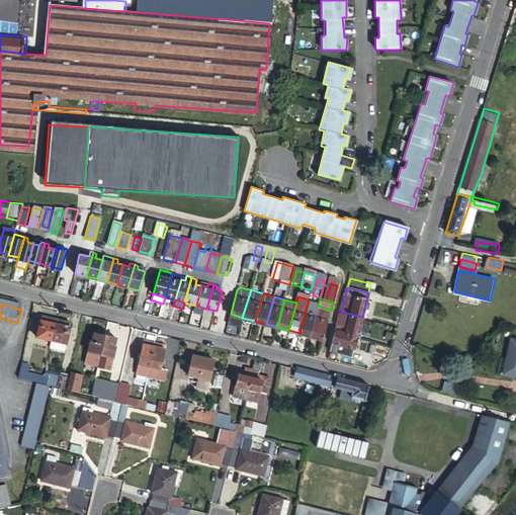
[(299,333),(310,336),(318,306),(308,304),(299,333)]
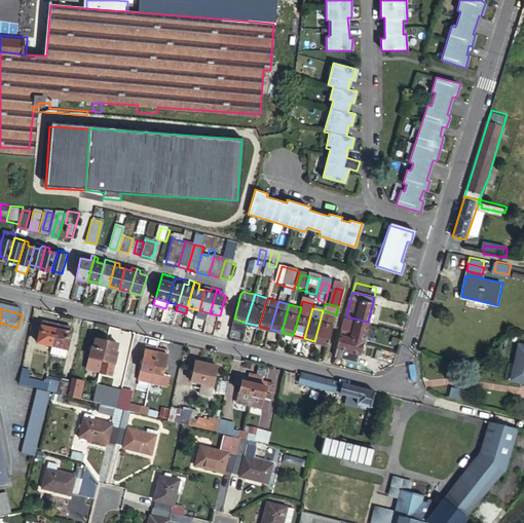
[(314,341),(328,345),(336,314),(323,310),(314,341)]
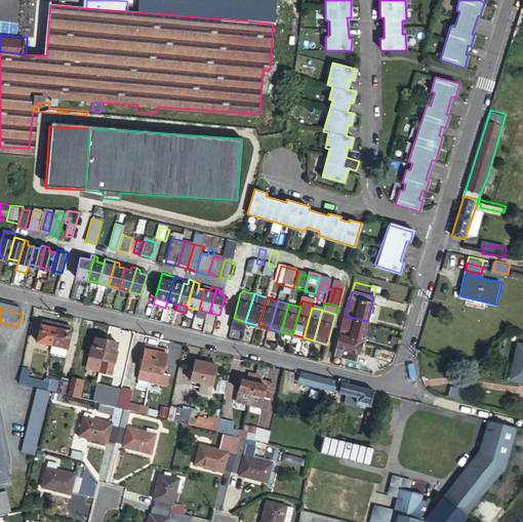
[(362,339),(367,321),(346,316),(339,332),(362,339)]
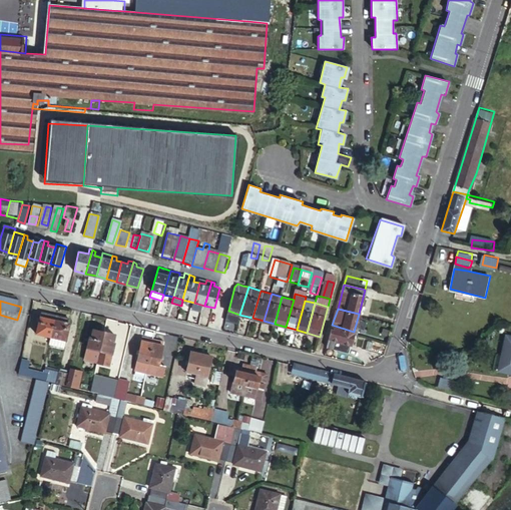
[(70,323),(57,320),(56,325),(52,341),(66,344),(70,328),(68,328),(70,323)]
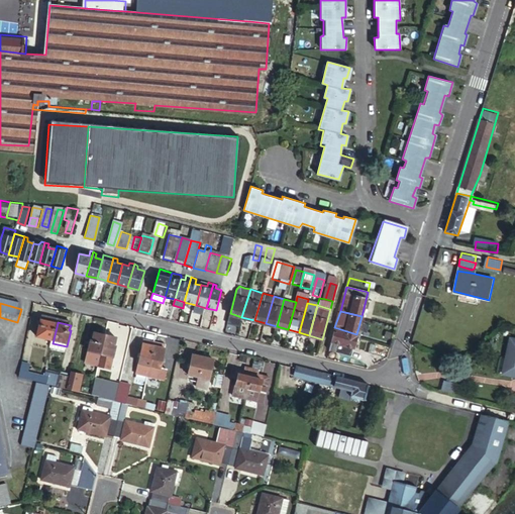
[(53,343),(57,327),(41,323),(41,325),(40,329),(37,340),(53,343)]
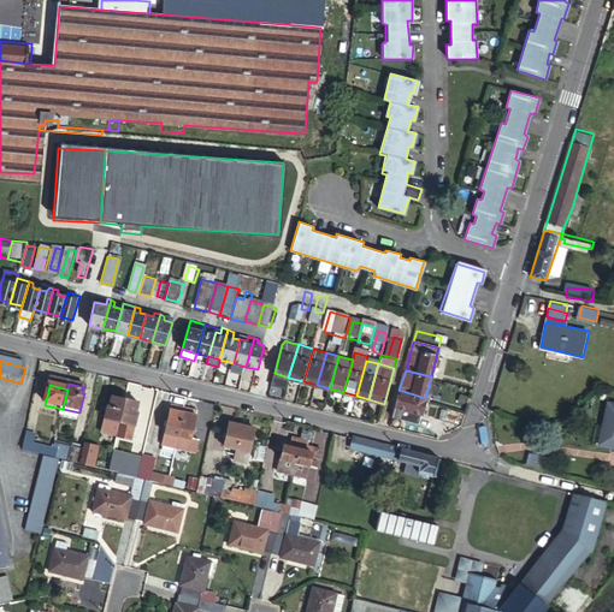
[(399,390),(390,419),(397,421),(401,409),(408,411),(420,414),(425,398),(399,390)]
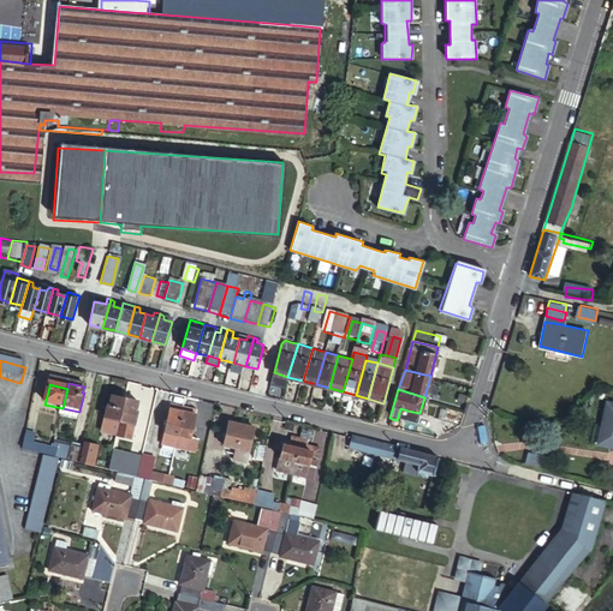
[(612,397),(603,395),(595,433),(612,438),(612,397)]
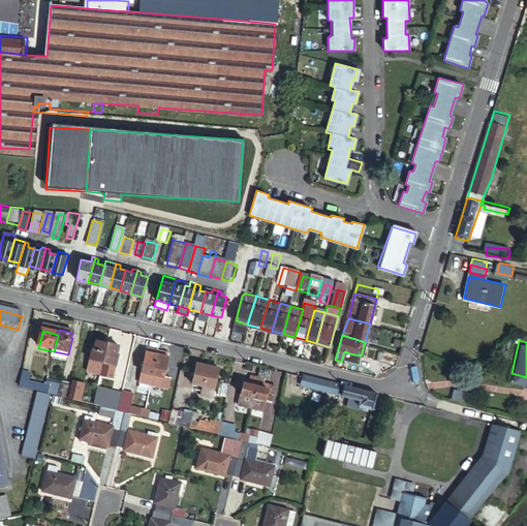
[(103,364),(107,345),(96,343),(94,350),(91,350),(89,361),(103,364)]
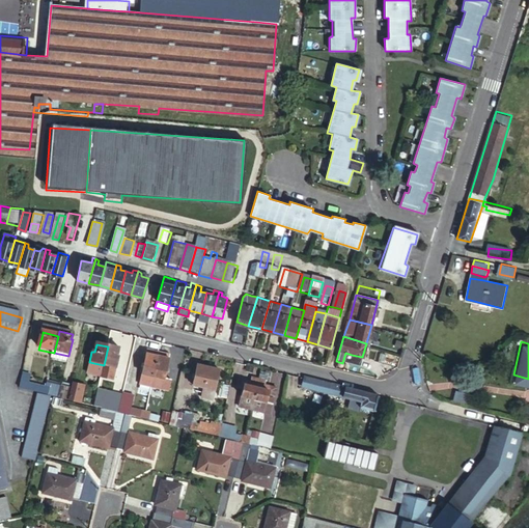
[(119,350),(108,346),(104,365),(117,368),(119,358),(117,358),(119,350)]
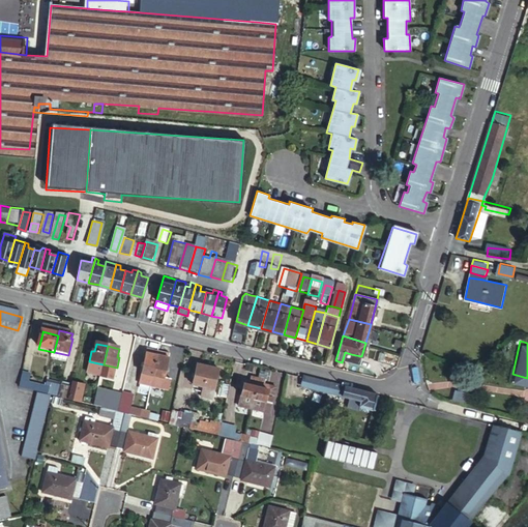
[(154,377),(158,357),(157,357),(157,353),(148,351),(142,374),(154,377)]
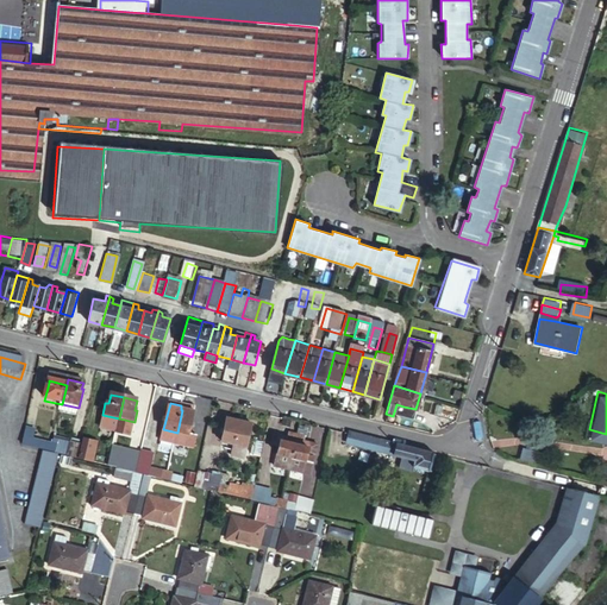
[(79,408),(62,404),(60,414),(76,417),(79,408)]
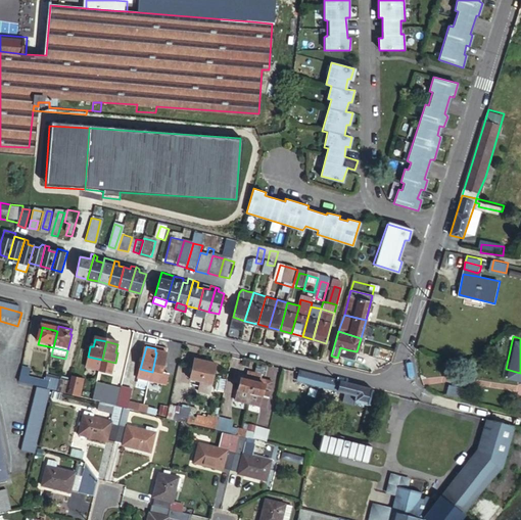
[(340,347),(337,358),(344,360),(346,349),(340,347)]
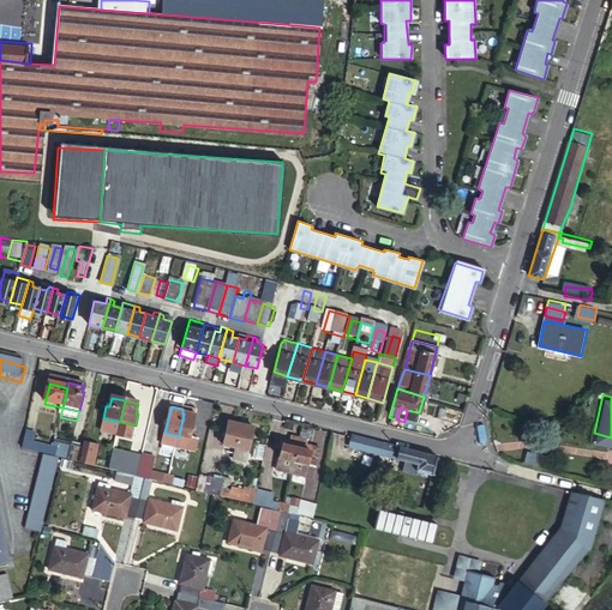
[(407,410),(405,422),(415,424),(419,412),(407,410)]
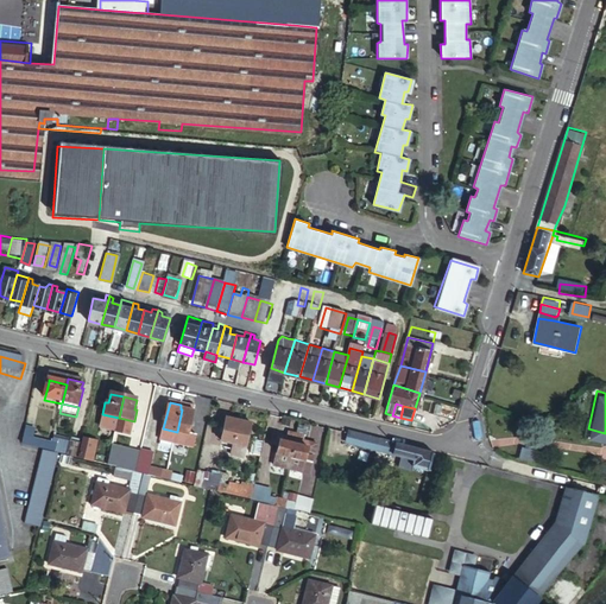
[(212,409),(203,408),(201,423),(208,425),(212,409)]
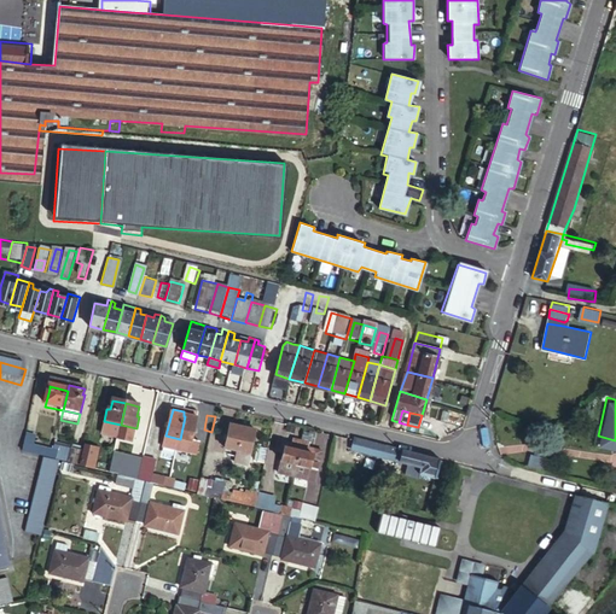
[(198,420),(185,416),(180,439),(192,443),(198,420)]
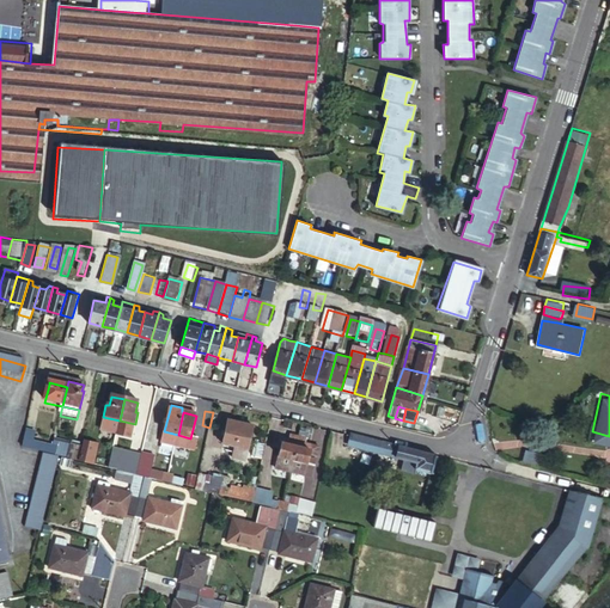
[(120,421),(116,436),(130,440),(135,424),(120,421)]
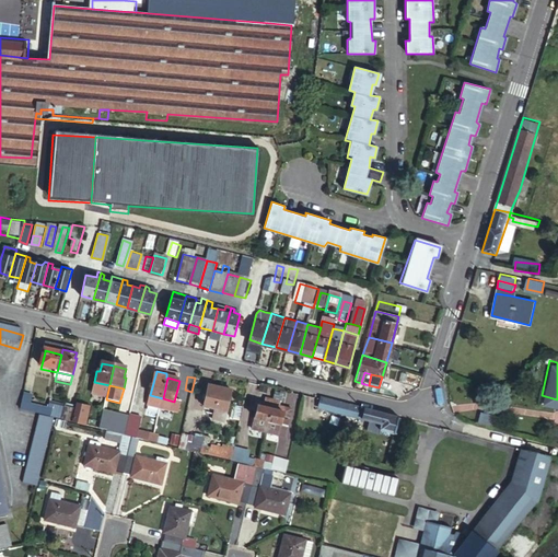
[(216,412),(220,392),(210,389),(206,408),(216,412)]
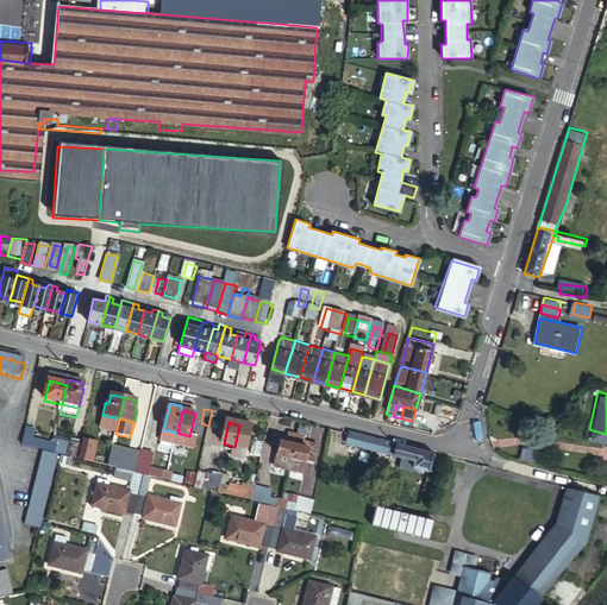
[(252,428),(239,426),(235,447),(246,449),(252,428)]
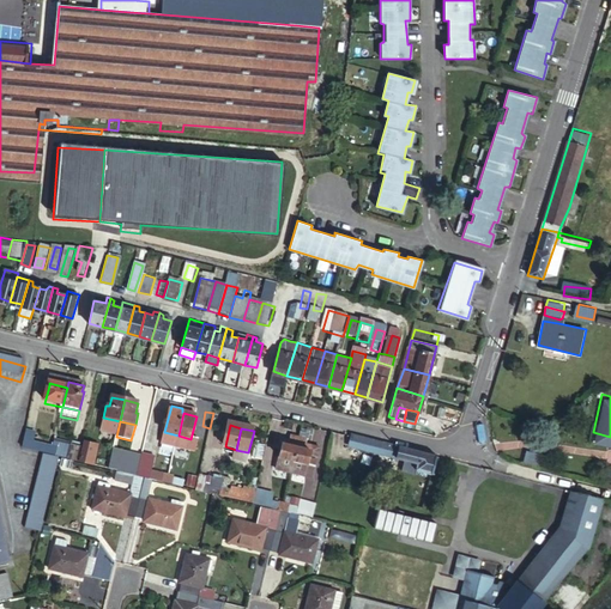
[(24,451),(50,457),(53,450),(41,448),(32,446),(34,443),(35,437),(28,434),(24,451)]
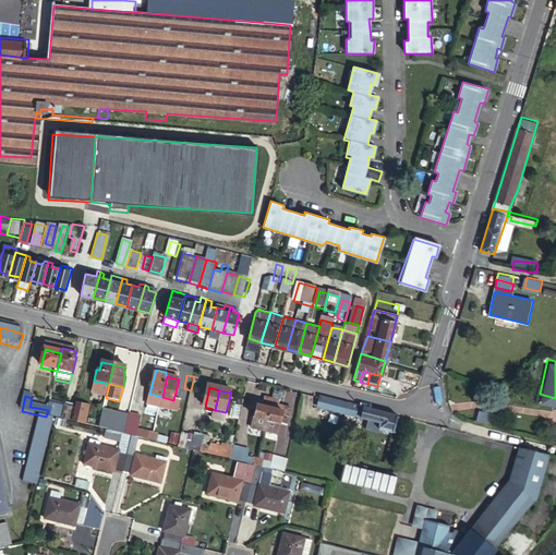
[(268,423),(273,403),(266,401),(265,406),(252,402),(251,410),(256,412),(255,420),(268,423)]
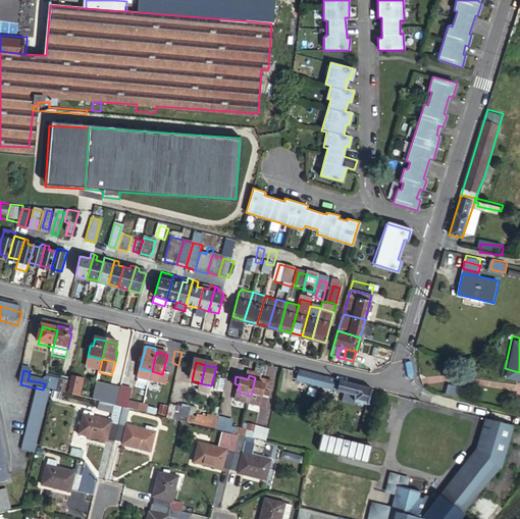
[(367,409),(372,393),(301,375),(298,385),(311,390),(323,392),(357,401),(356,406),(362,408),(366,409),(367,409)]
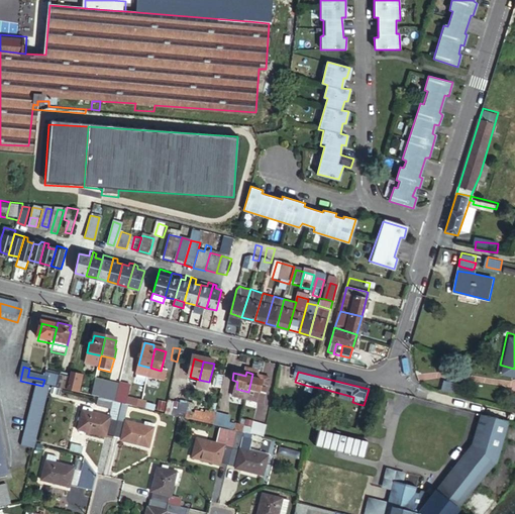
[(259,376),(252,374),(248,392),(260,395),(262,388),(268,389),(270,382),(259,379),(259,376)]
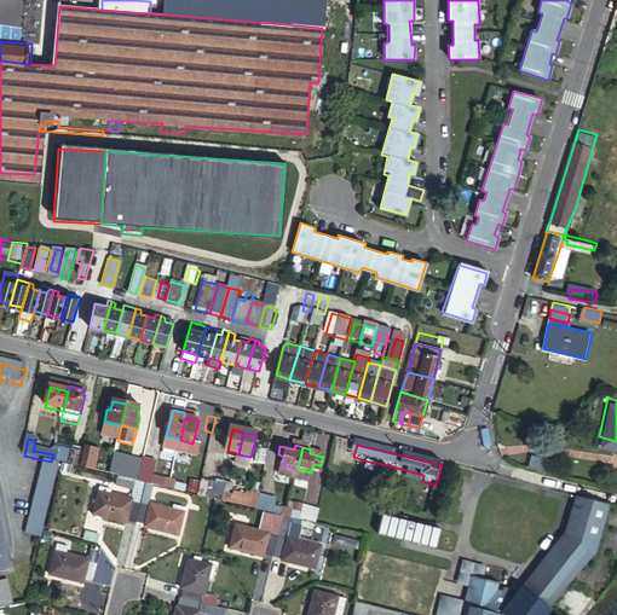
[(53,454),(51,462),(79,468),(81,454),(80,453),(80,452),(73,451),(71,452),(70,457),(58,453),(57,456),(53,454)]
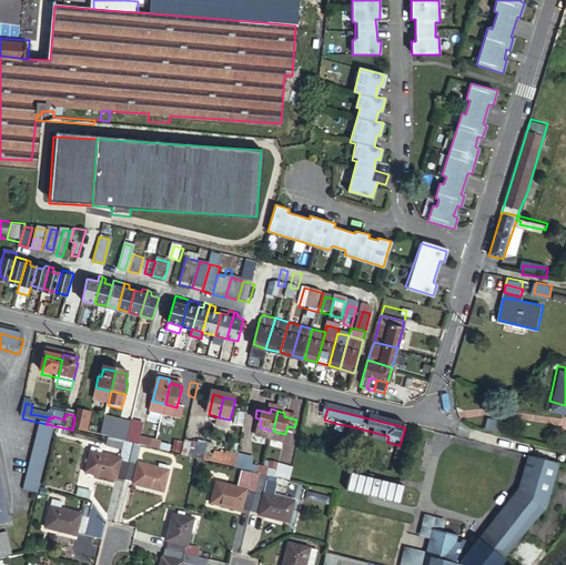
[(74,431),(101,436),(102,431),(90,427),(82,425),(84,420),(78,417),(74,431)]
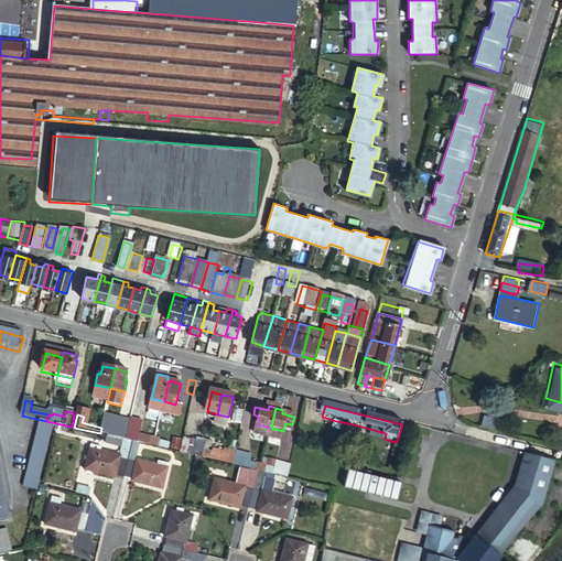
[(486,417),(484,425),(496,430),(498,421),(486,417)]
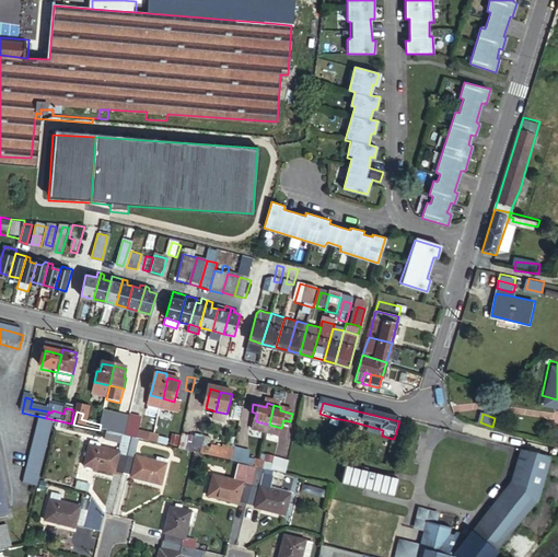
[(54,421),(41,418),(25,477),(39,480),(54,421)]
